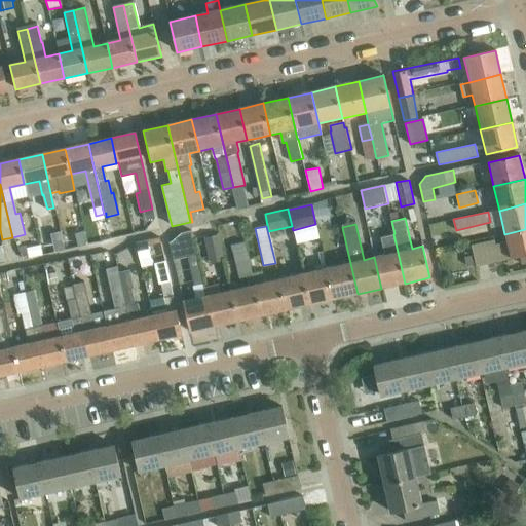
[(525,229),(504,234),(506,243),(495,247),(494,240),(472,246),(476,266),(525,255),(525,229)]
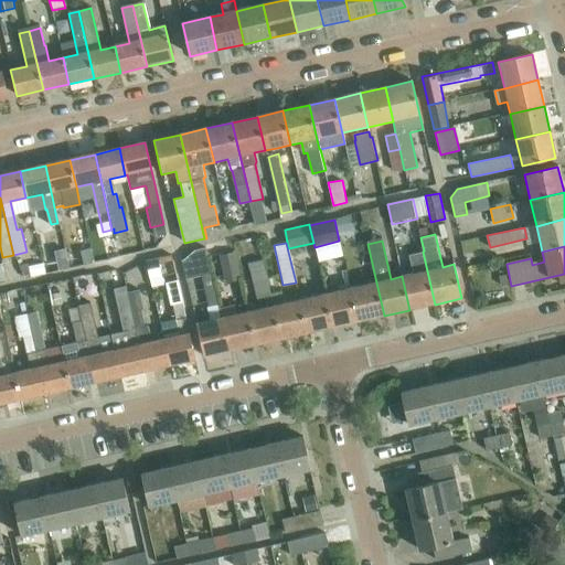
[(201,275),(208,306),(220,302),(219,299),(211,265),(206,247),(195,249),(183,260),(188,278),(201,275)]
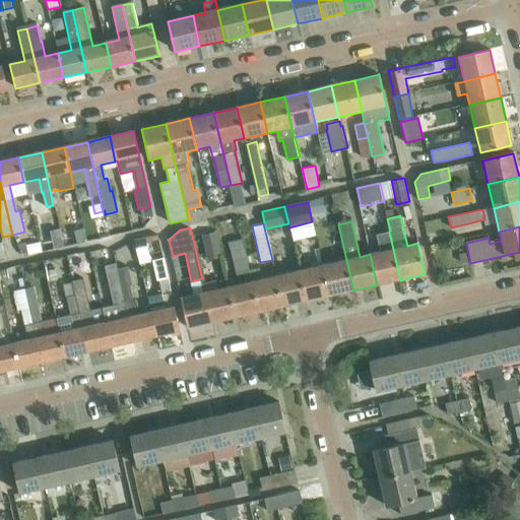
[(140,254),(153,254),(152,232),(139,232),(140,254)]
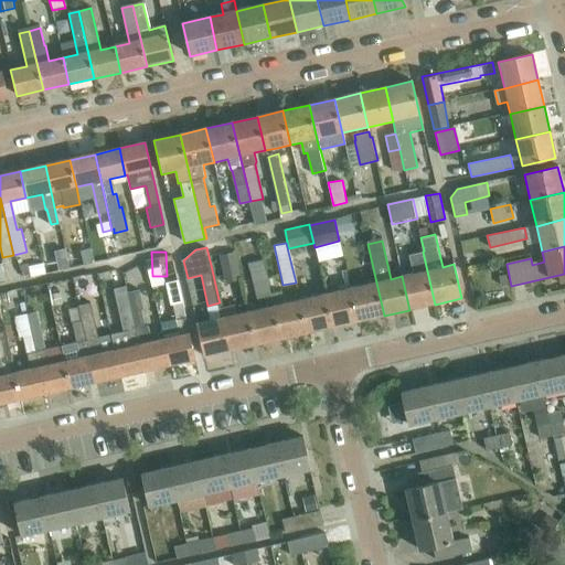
[(235,252),(221,254),(226,281),(241,278),(235,252)]
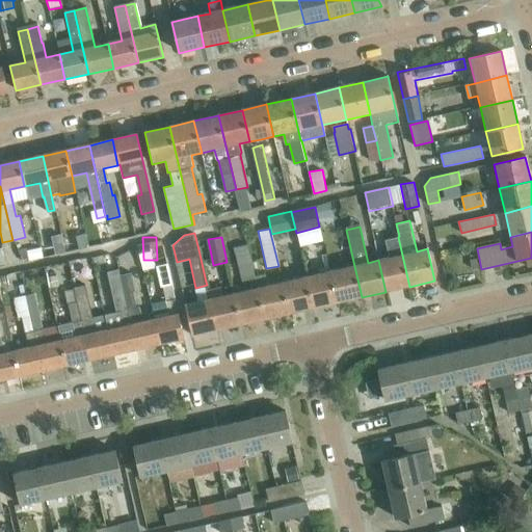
[(390,258),(378,260),(386,292),(409,287),(398,237),(386,239),(390,258)]
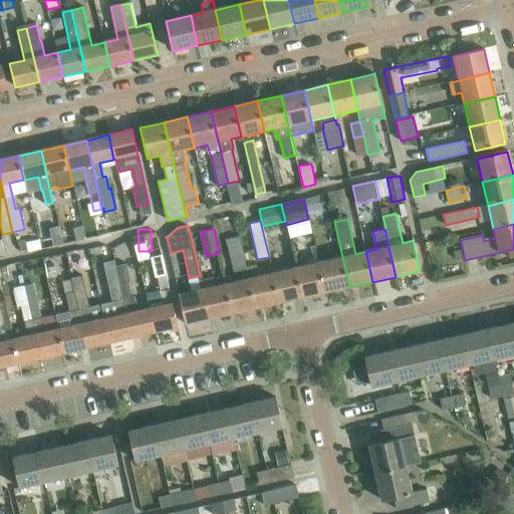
[(43,235),(27,236),(29,247),(44,246),(43,235)]
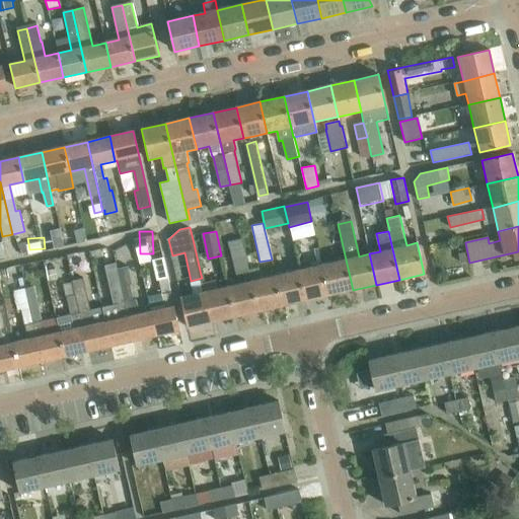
[(249,271),(242,238),(228,241),(236,275),(249,271)]
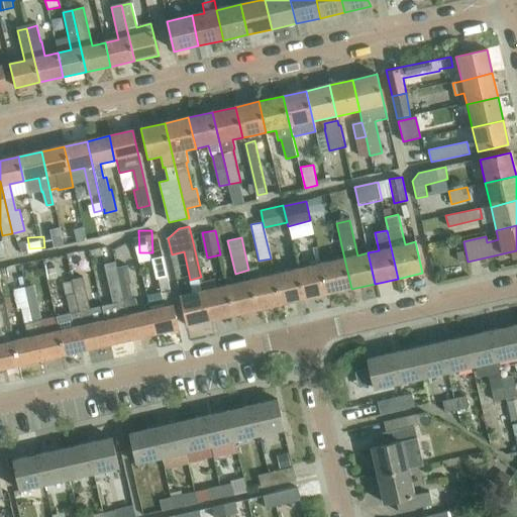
[(108,274),(100,243),(91,245),(99,276),(108,274)]
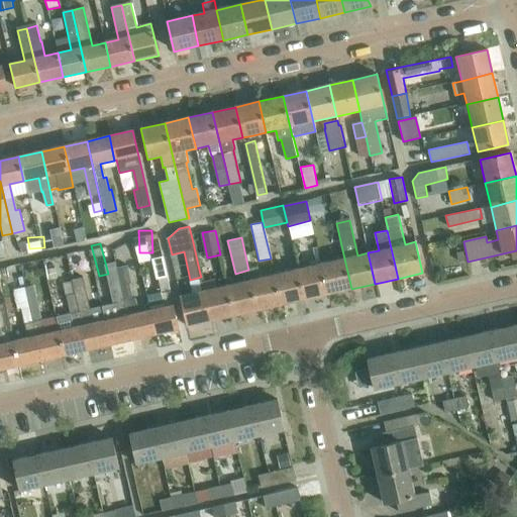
[(149,310),(148,310),(154,334),(178,329),(162,256),(151,260),(156,279),(158,278),(161,292),(146,295),(149,310)]
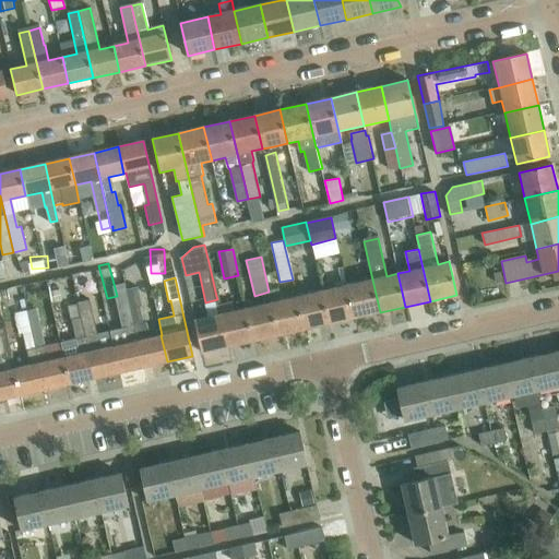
[(372,280),(346,285),(354,319),(380,312),(372,280)]
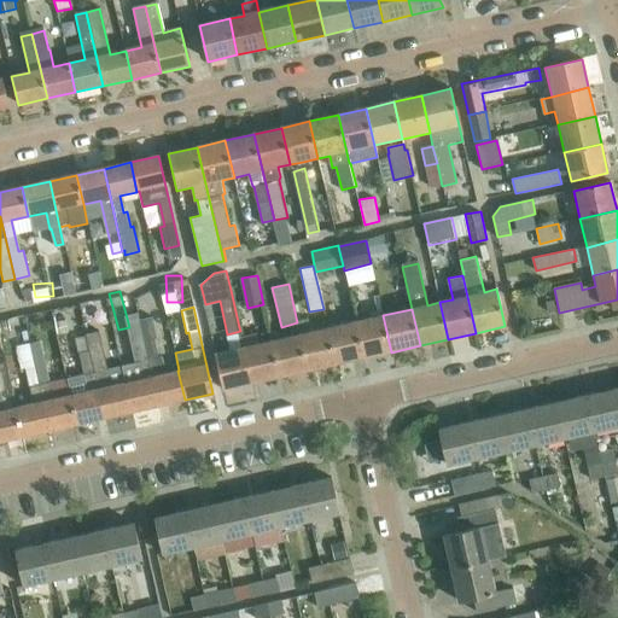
[(136,362),(121,366),(130,412),(158,406),(138,320),(136,314),(127,316),(136,362)]
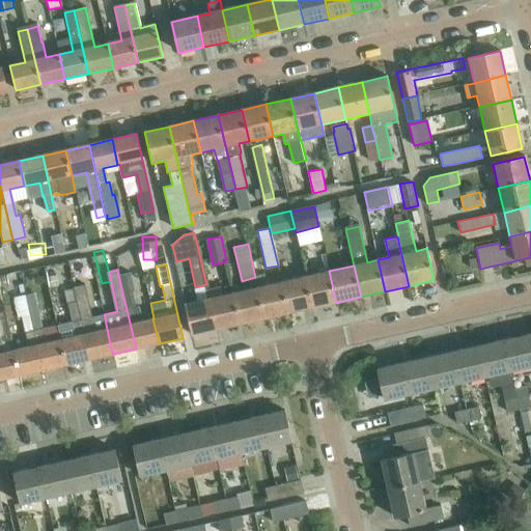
[(329,271),(306,276),(313,308),(336,303),(329,271)]
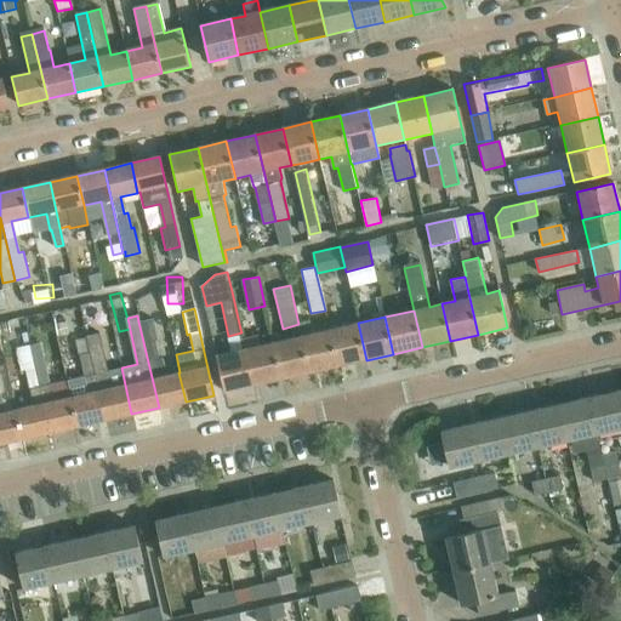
[(154,318),(138,322),(159,408),(186,402),(178,372),(167,375),(164,358),(160,358),(157,340),(159,340),(154,318)]
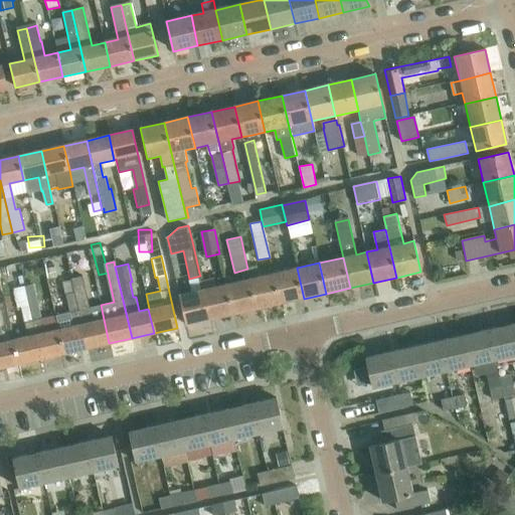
[(297,268),(273,273),(280,304),(304,299),(297,268)]
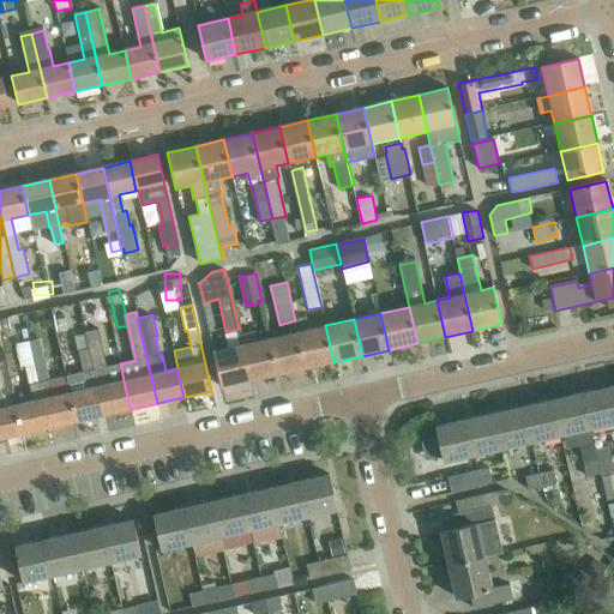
[(325,325),(298,332),(306,369),(333,362),(325,325)]
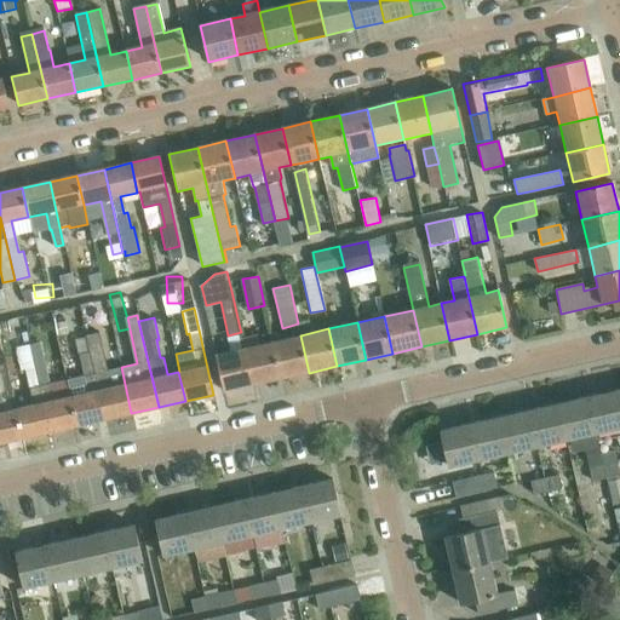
[(91,352),(89,352),(104,419),(131,413),(121,367),(109,369),(101,331),(86,334),(91,352)]
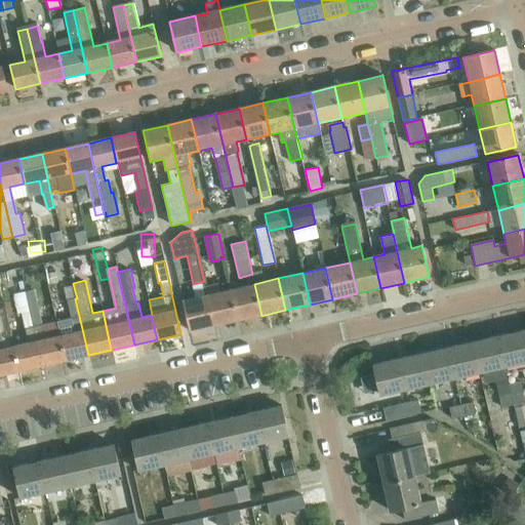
[(205,285),(207,294),(214,326),(238,321),(231,289),(220,291),(218,282),(205,285)]
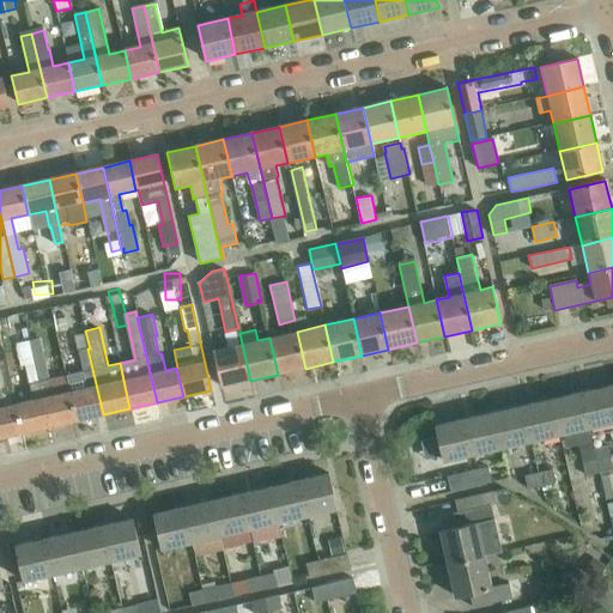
[(297,332),(269,338),(278,375),(305,369),(297,332)]
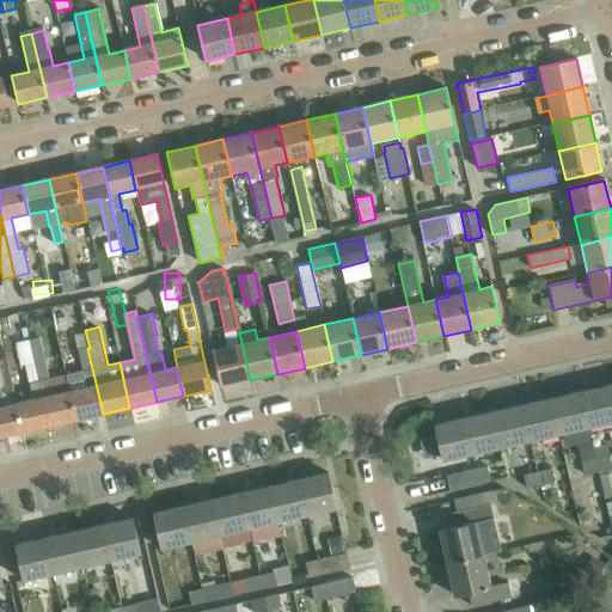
[(40,336),(29,340),(49,426),(77,420),(69,392),(54,396),(40,336)]
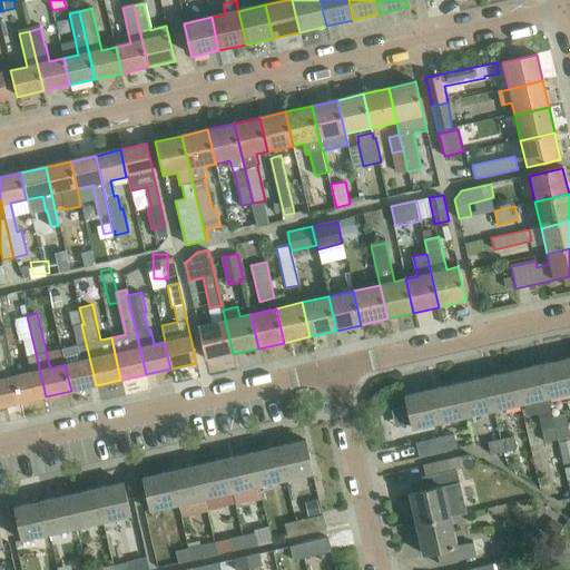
[(30,373),(15,376),(20,403),(46,396),(27,316),(15,318),(20,341),(23,340),(30,373)]
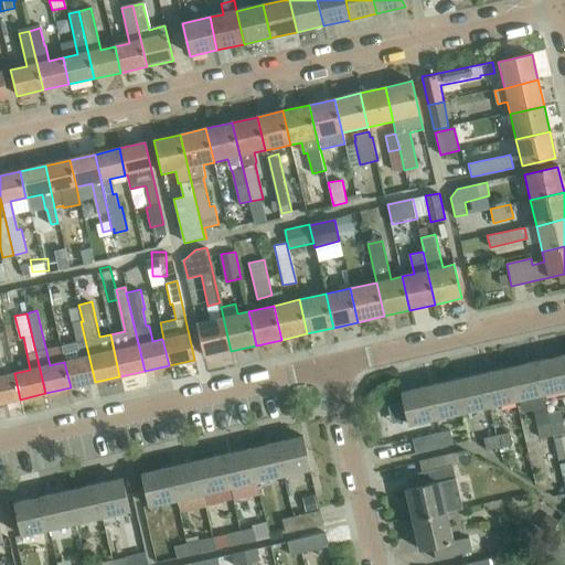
[(231,351),(223,317),(195,323),(203,358),(231,351)]
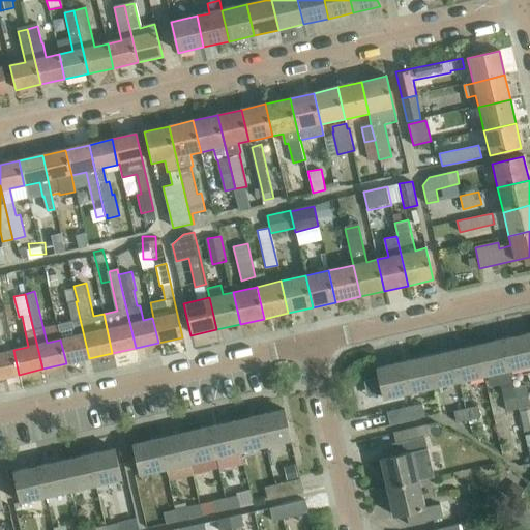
[(57,324),(60,340),(66,363),(89,358),(76,301),(66,303),(70,321),(57,324)]
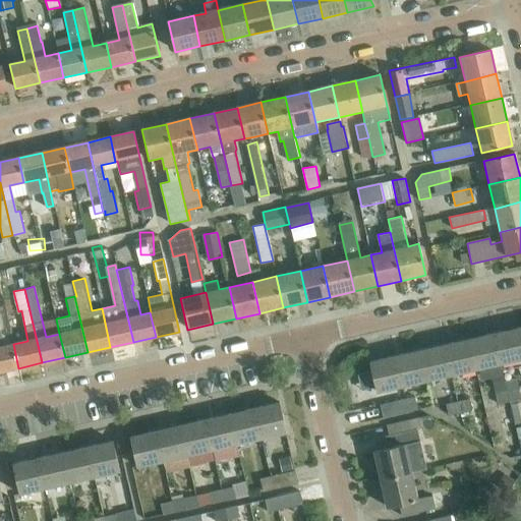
[(0,371),(18,368),(13,344),(5,346),(0,326),(0,371)]
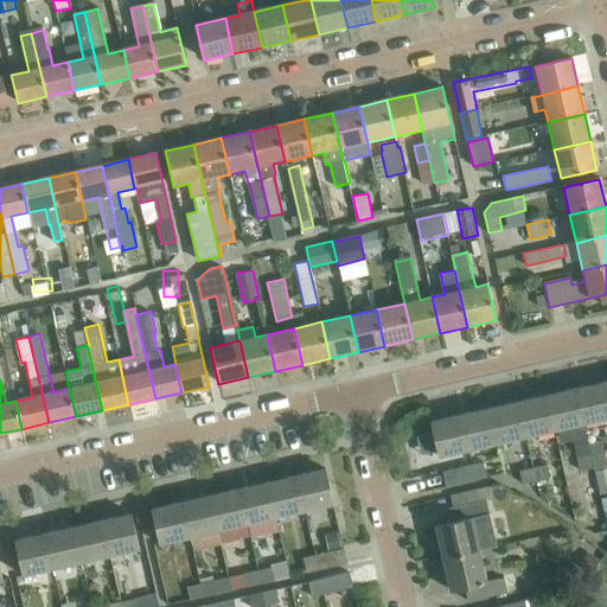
[(606,395),(604,382),(575,389),(583,425),(606,419),(606,395)]
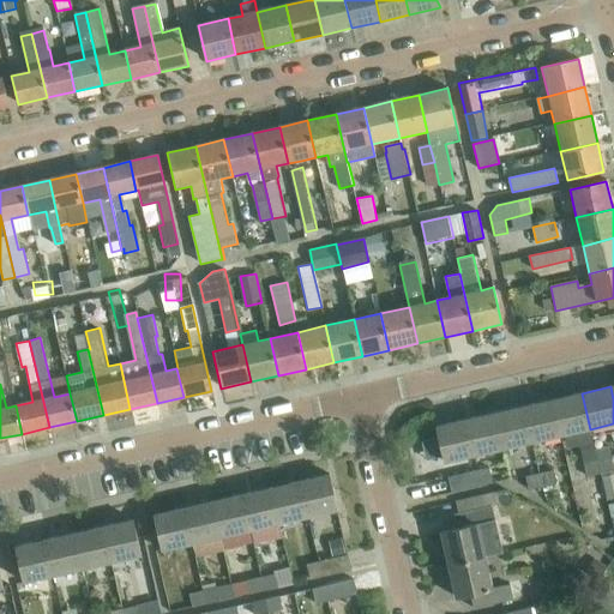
[(582,393),(553,399),(561,435),(590,429),(582,393)]
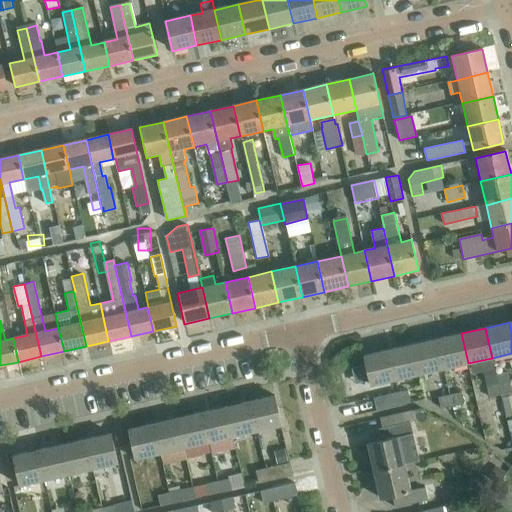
[(461,333),(437,339),(444,369),(468,363),(461,333)]
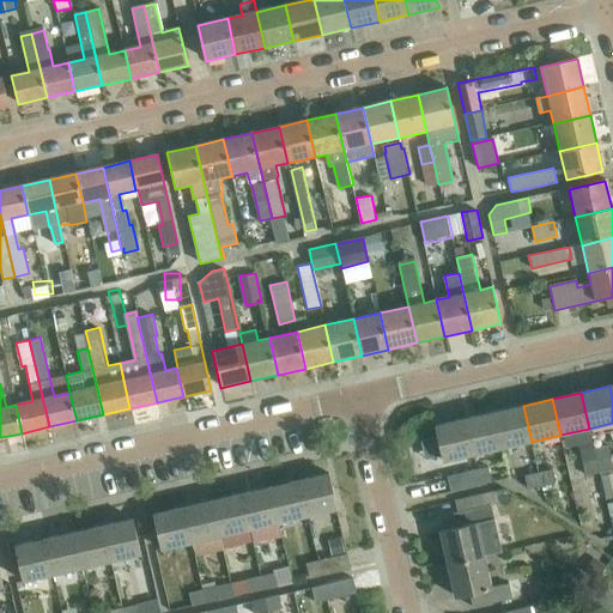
[(523,406),(495,412),(503,448),(532,442),(523,406)]
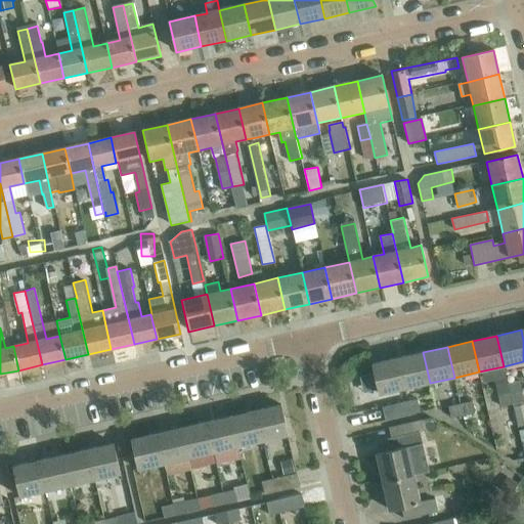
[(423,352),(397,358),(404,389),(430,383),(423,352)]
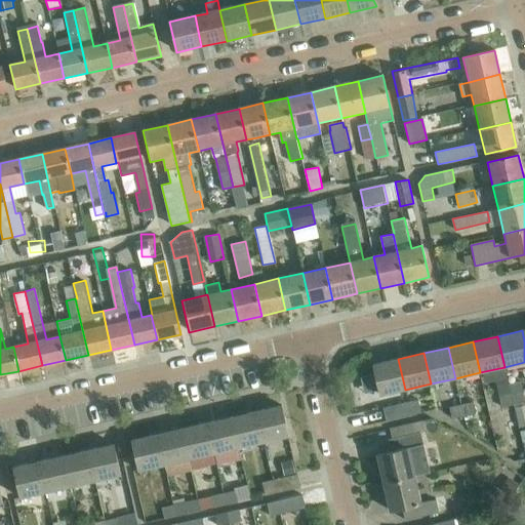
[(405,390),(398,359),(373,365),(379,395),(405,390)]
